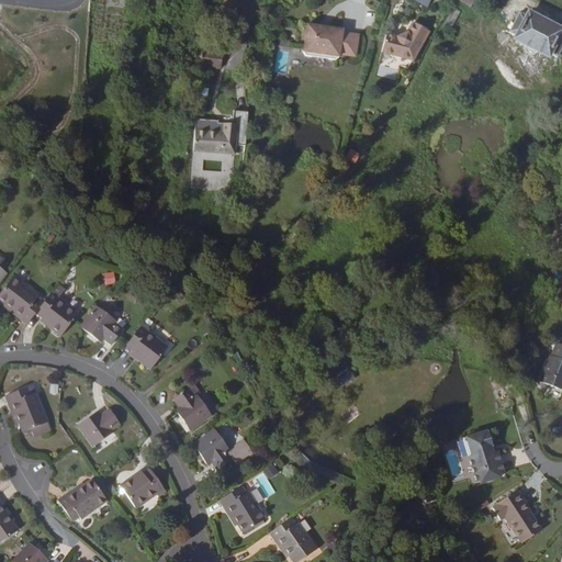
[(453,8),(444,25),(451,30),(461,12),(453,8)]
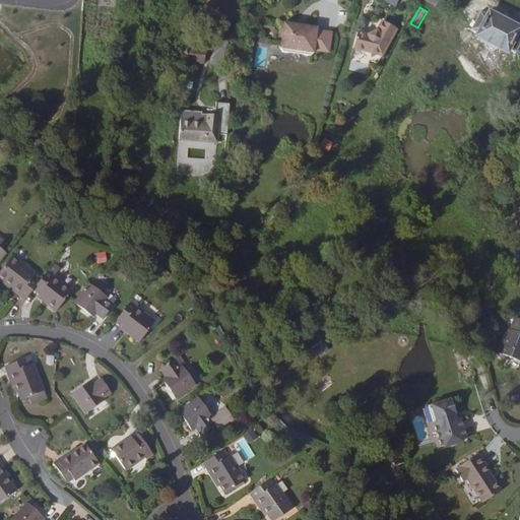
[(519,28),(519,27),(489,11),(488,15),(480,11),(470,30),(477,34),(476,37),(486,42),(508,53),(509,50),(516,53),(519,45),(519,30),(519,28)]
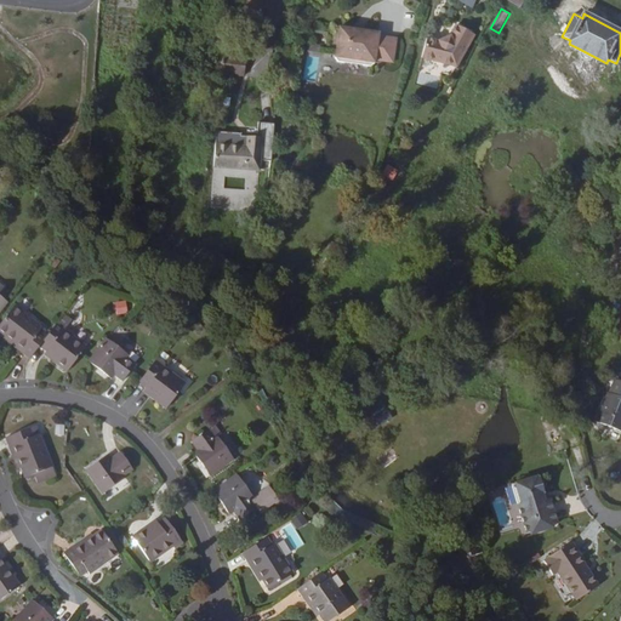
[(439,43),(427,39),(421,58),(456,67),(473,35),(456,26),(450,38),(451,40),(440,45),(439,43)]
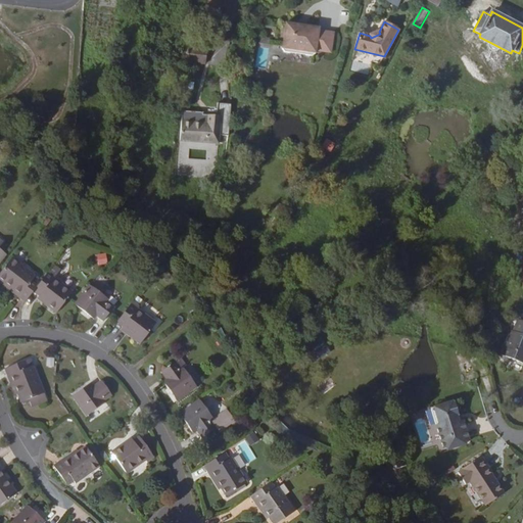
[(298,25),(286,24),(282,49),(284,52),(290,53),(294,51),(303,52),(306,56),(312,57),(316,54),(316,51),(331,53),(334,33),(319,31),(319,28),(306,26),(306,29),(298,28),(298,25)]
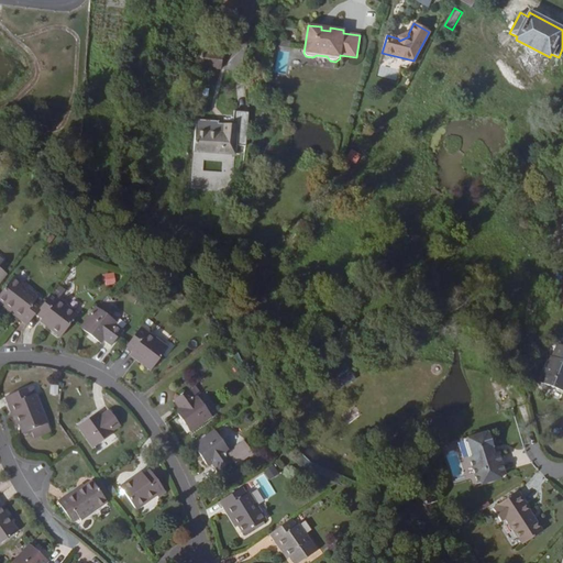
[(277,68),(297,69),(298,52),(289,52),(289,62),(284,61),(284,42),(278,42),(277,68)]
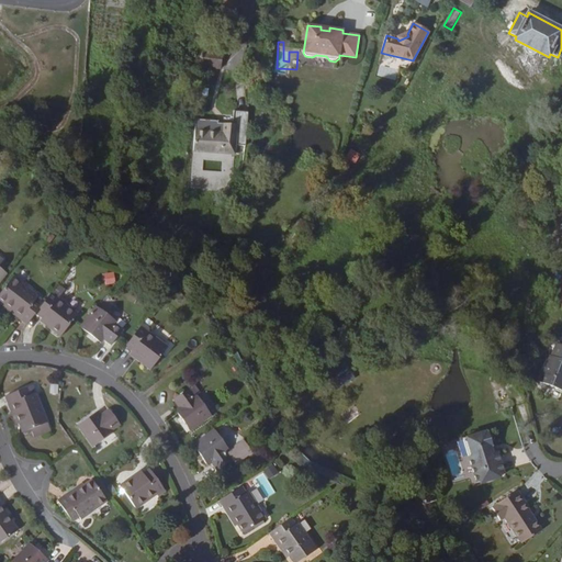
[(537,52),(526,45),(525,47),(525,49),(525,52),(527,53),(529,54),(532,55),(534,54),(537,53),(537,52)]
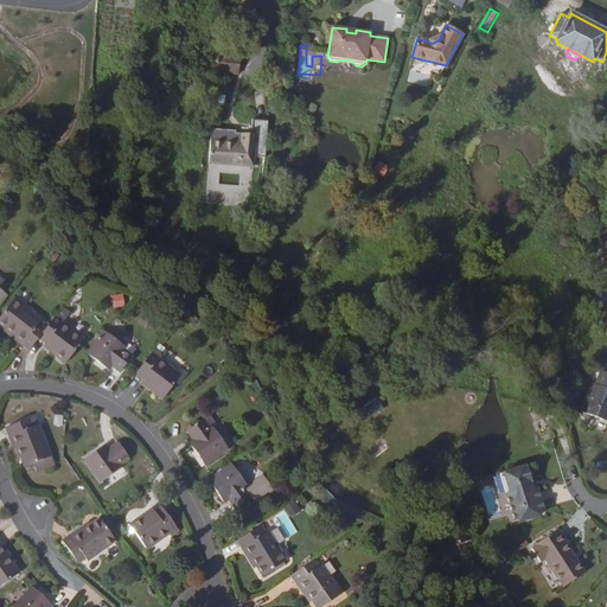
[(241,56),(219,53),(216,72),(240,75),(241,56)]
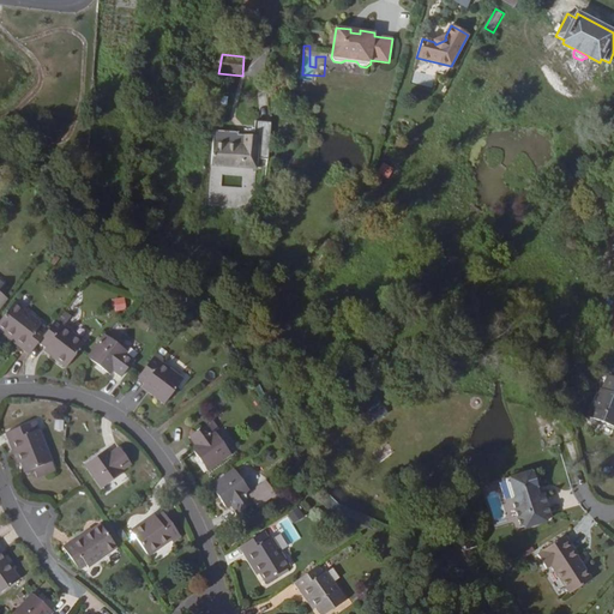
[(461,110),(475,106),(468,85),(455,91),(461,110)]
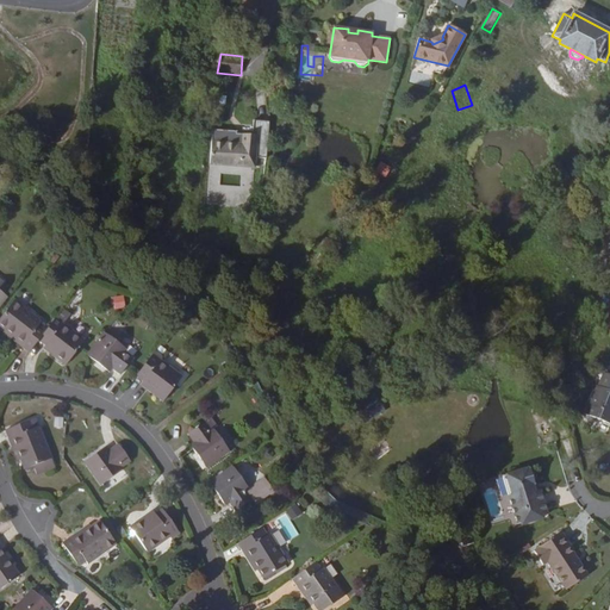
[(257,136),(243,135),(242,144),(212,142),(210,165),(259,168),(260,159),(255,159),(257,136)]
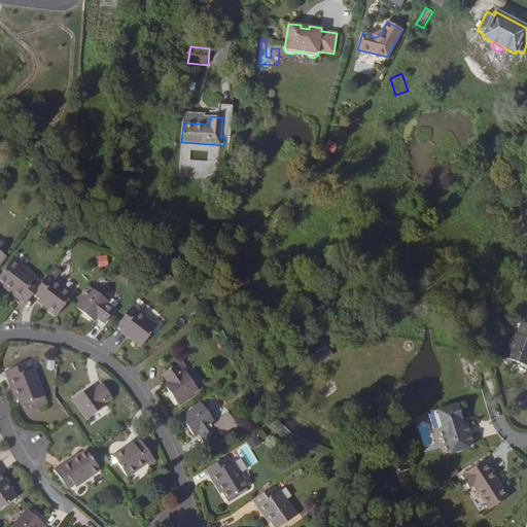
[(100,266),(108,265),(107,255),(99,256),(100,266)]
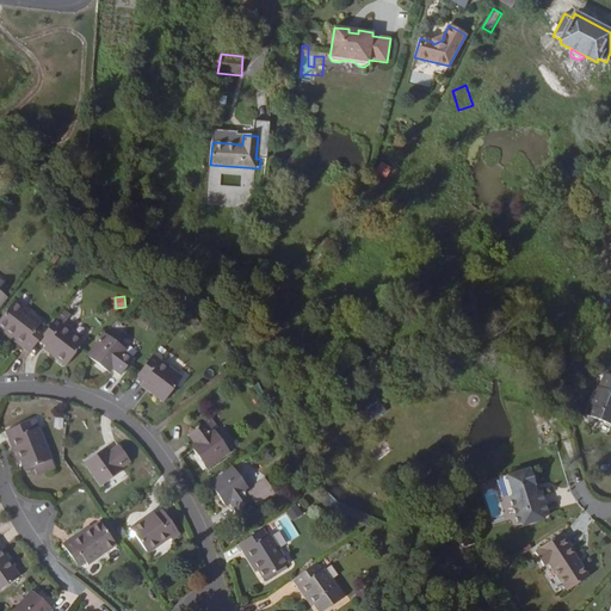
[(41,325),(43,321),(14,301),(0,319),(0,327),(12,337),(13,334),(25,344),(24,345),(22,347),(29,353),(39,340),(48,329),(41,325)]
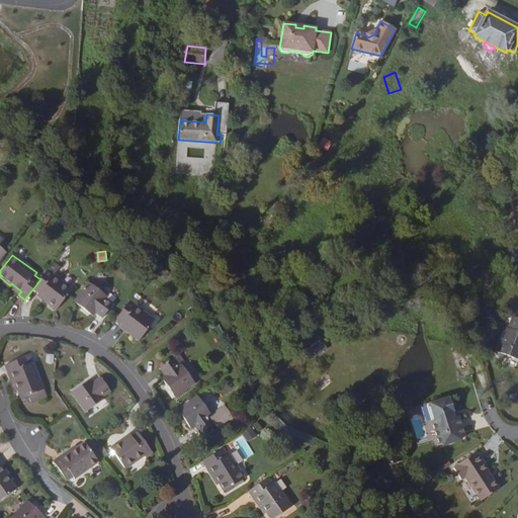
[(73,288),(55,274),(56,272),(50,267),(44,275),(40,279),(33,288),(45,297),(42,300),(56,311),(73,288)]
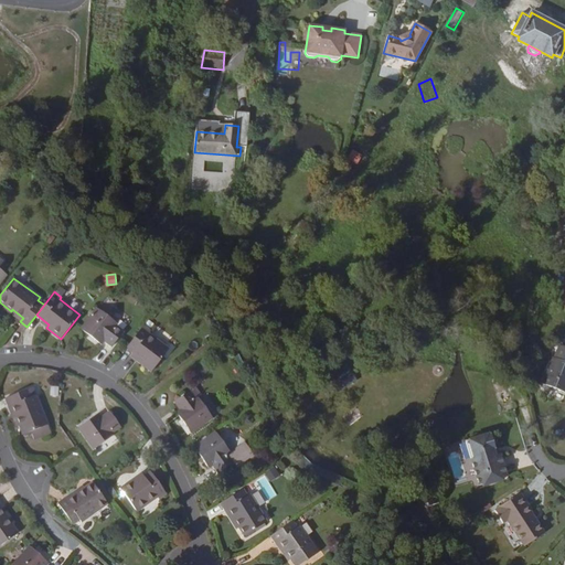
[(22,319),(23,318),(12,309),(11,311),(4,306),(2,308),(20,321),(22,319)]
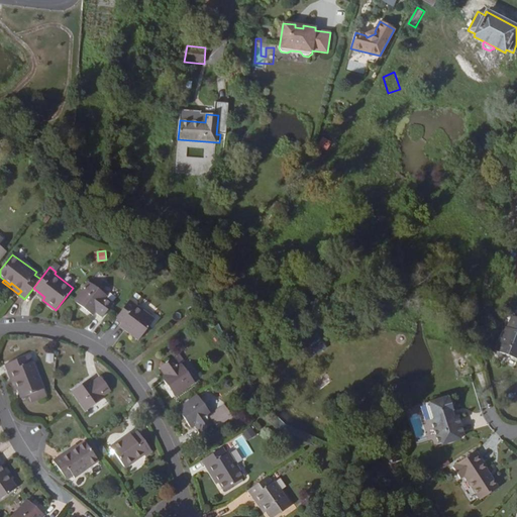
[(108,296),(89,281),(75,300),(87,310),(87,311),(93,316),(96,313),(102,318),(113,303),(107,298),(108,296)]
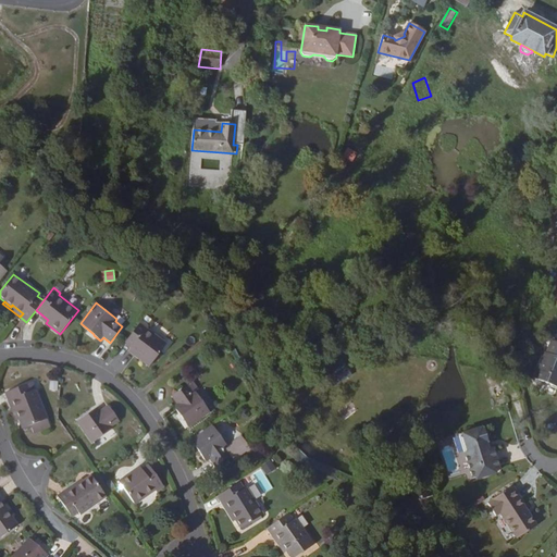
[(166,344),(147,329),(149,326),(141,321),(124,344),(131,348),(136,354),(134,356),(149,367),(166,344)]
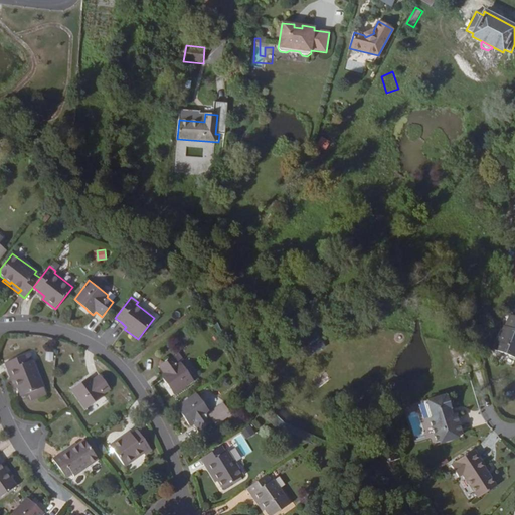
[(87,309),(74,299),(73,300),(87,310),(87,309)]
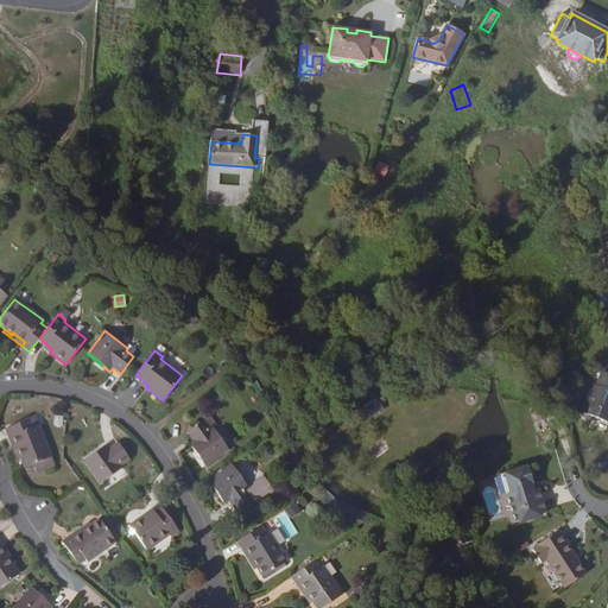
[(607,373),(601,372),(596,385),(595,384),(583,413),(607,423),(607,373)]
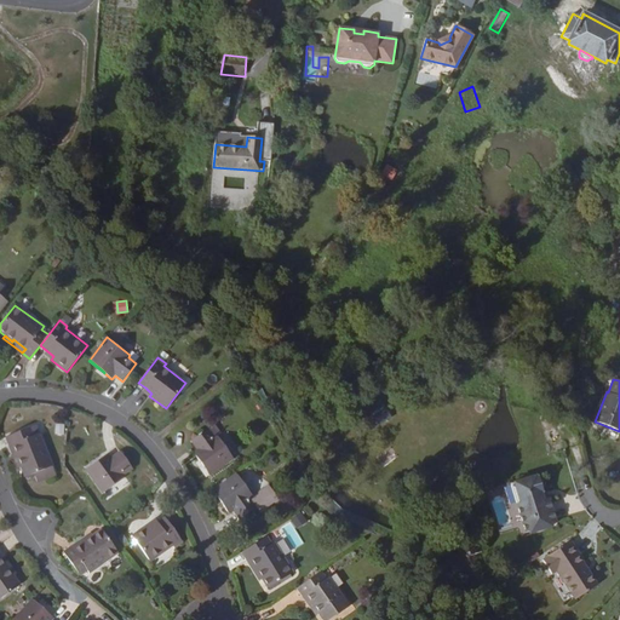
[(392,418),(384,405),(366,415),(373,429),(392,418)]
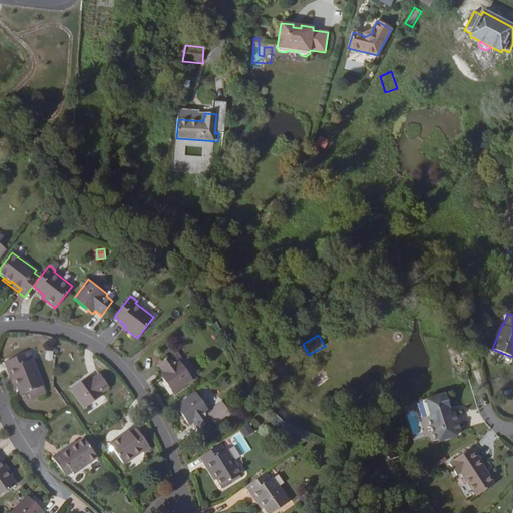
[(193,380),(180,361),(182,359),(177,352),(158,365),(162,372),(159,374),(164,381),(165,380),(174,393),(193,380)]
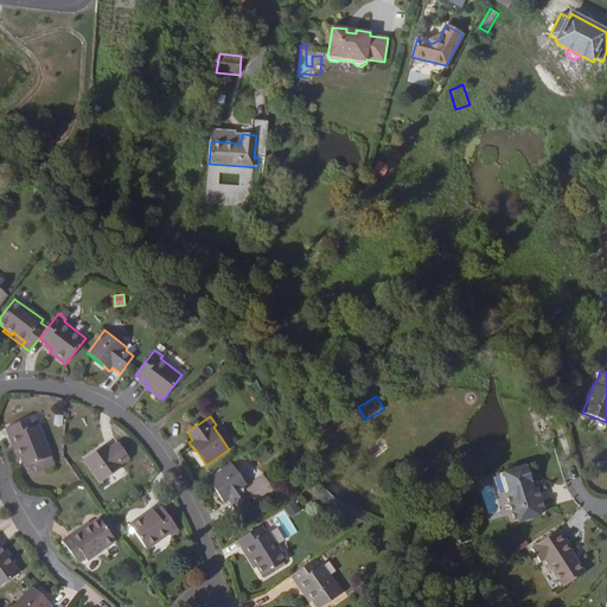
[(52,457),(39,425),(36,425),(32,417),(5,428),(8,436),(14,435),(19,448),(17,449),(20,458),(24,467),(33,464),(52,457)]
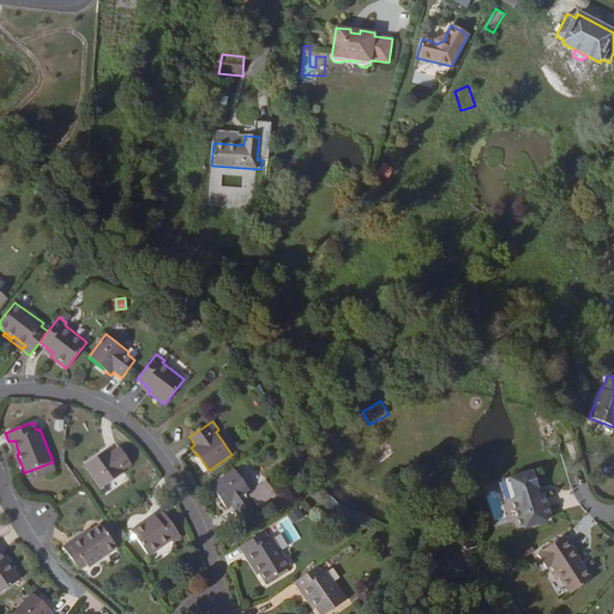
[(19,453),(14,440),(8,441),(17,463),(20,463),(17,455),(19,453)]
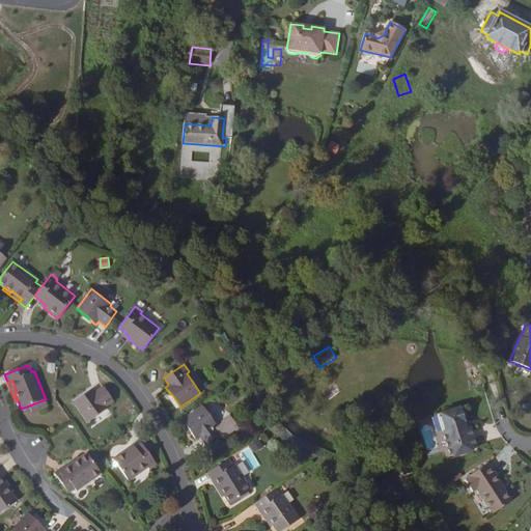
[(114,401),(103,386),(95,391),(93,388),(86,393),(87,394),(74,403),(87,423),(108,408),(107,407),(114,401)]
